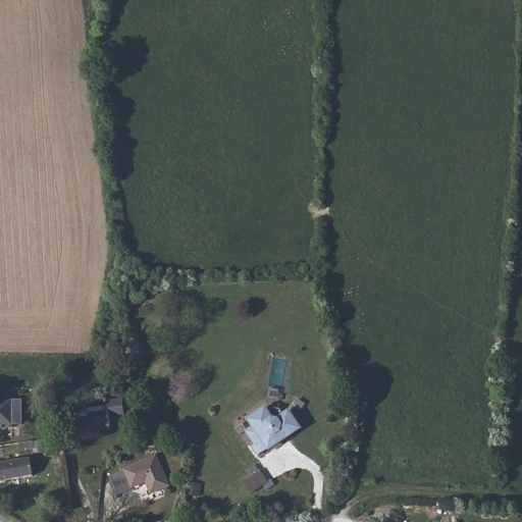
[(13,400),(0,399),(0,424),(13,425),(13,400)]
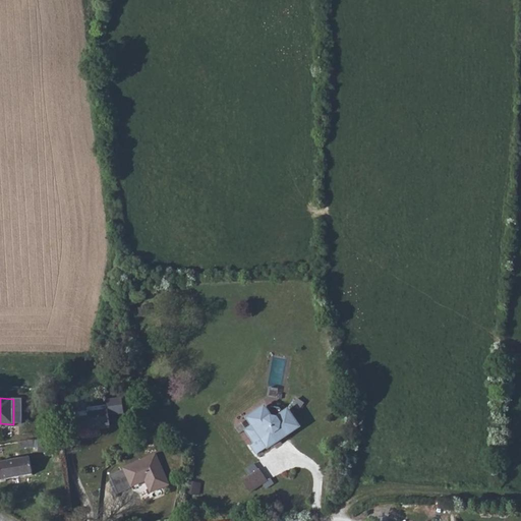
[(89,411),(75,412),(77,429),(110,425),(109,416),(124,414),(122,398),(107,400),(107,405),(88,407),(89,411)]
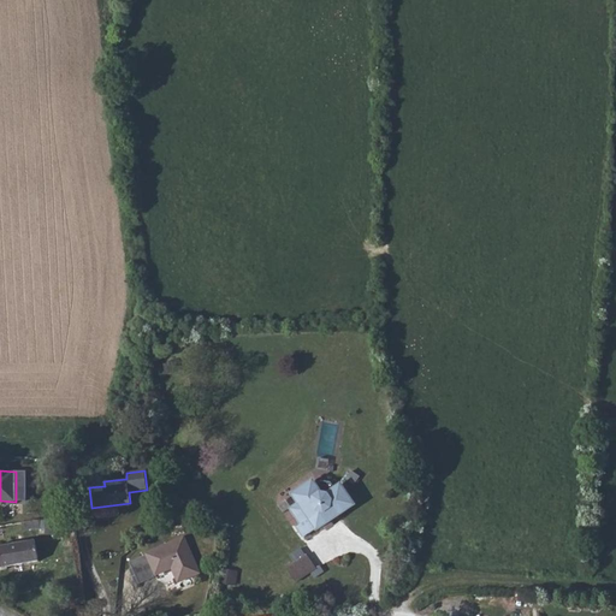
[(353,472),(347,479),(354,484),(360,477),(353,472)]
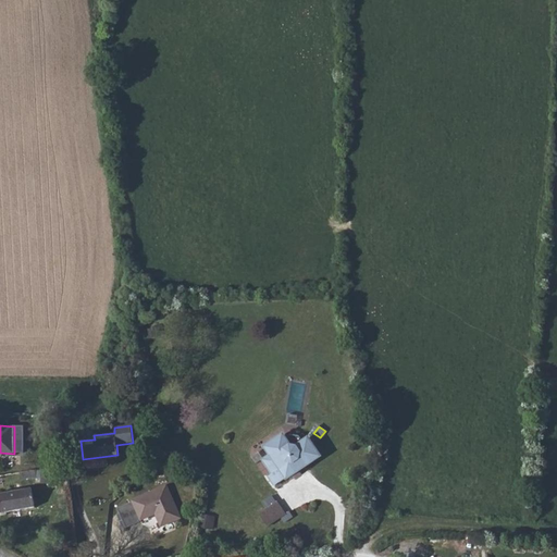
[(275,485),(288,477),(289,470),(296,467),(302,468),(310,462),(307,456),(316,450),(308,440),(304,443),(299,436),(292,434),(285,438),(281,438),(270,446),(269,450),(272,455),(263,460),(273,474),(269,477),(275,485)]
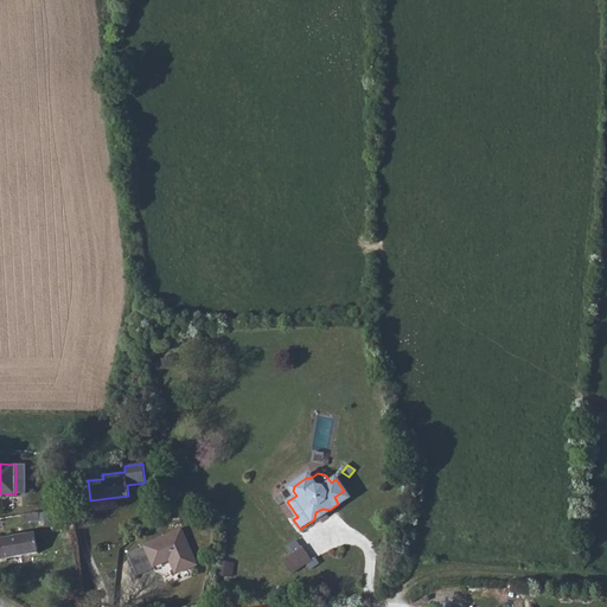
[(347,497),(344,491),(334,497),(338,504),(347,497)]
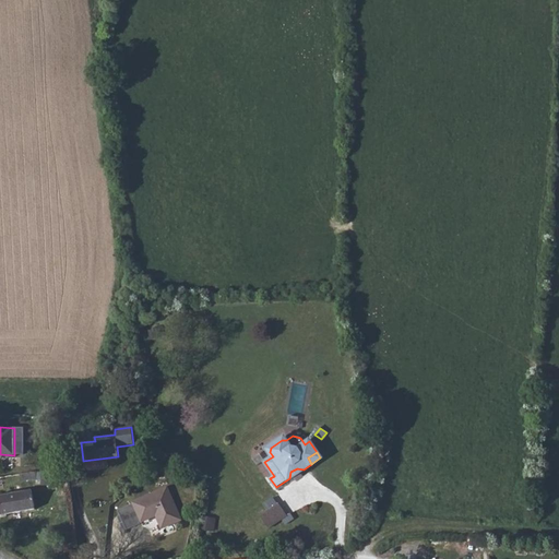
[(290,472),(289,478),(304,470),(297,468),(290,472)]
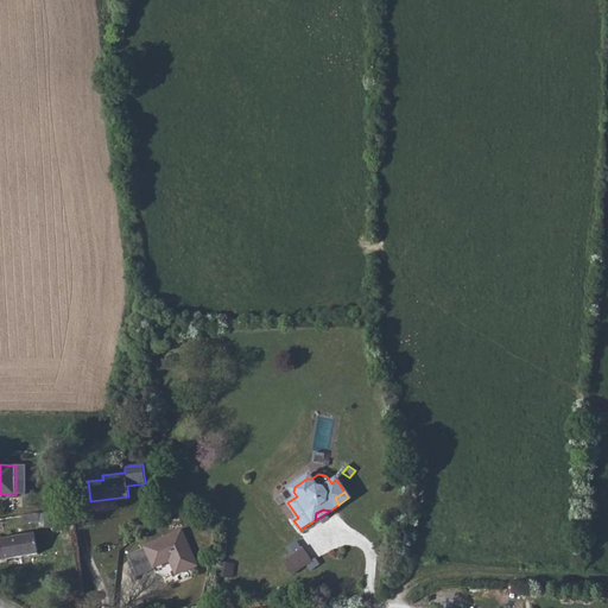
[(182,530),(145,546),(145,548),(128,555),(138,577),(156,569),(154,567),(170,559),(176,574),(197,564),(182,530)]
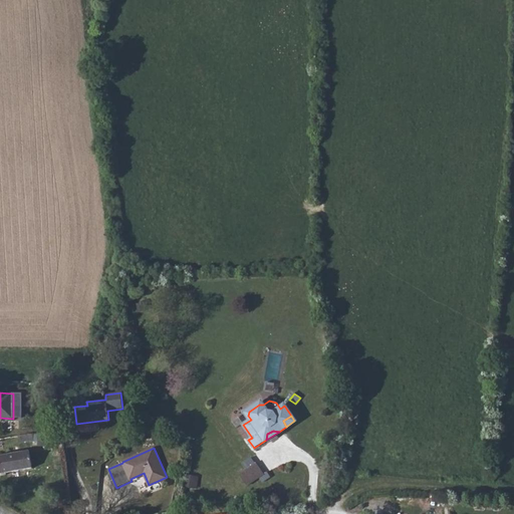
[(0,455),(0,469),(1,474),(33,468),(29,451),(0,455)]
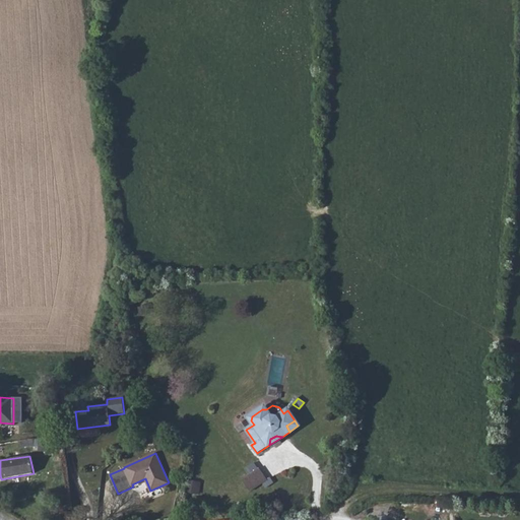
[(259,469),(247,477),(255,489),(267,480),(259,469)]
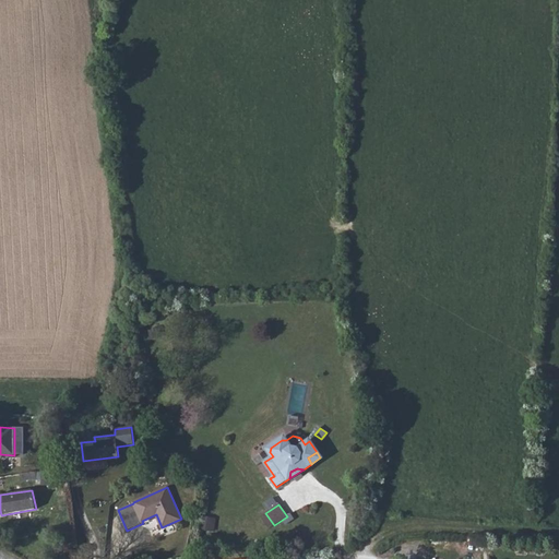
[(269,528),(274,525),(265,513),(261,516),(269,528)]
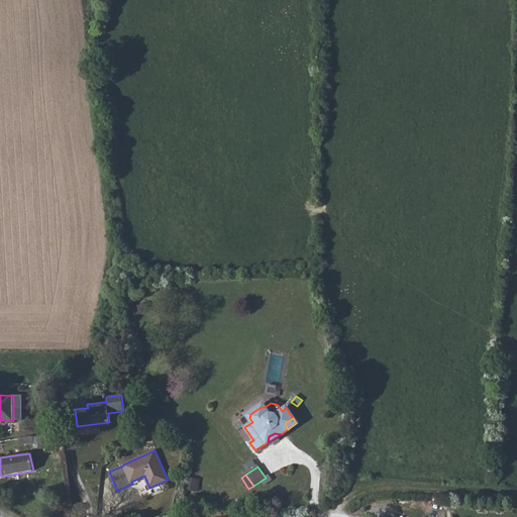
[(195,492),(197,480),(188,478),(186,490),(195,492)]
